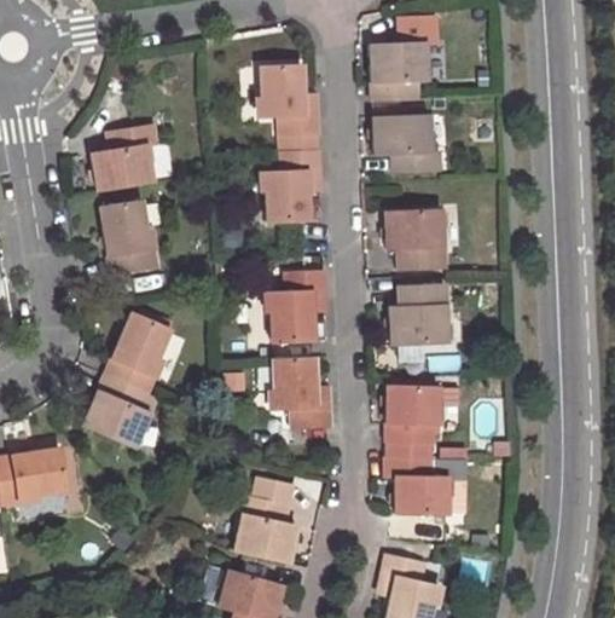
[(423,41),(369,44),(371,102),(418,99),(417,79),(425,79),(423,41)]
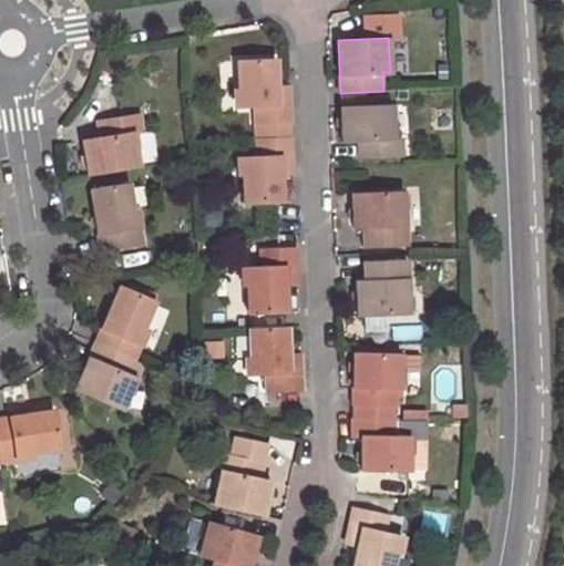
[(238,61),(239,104),(254,104),(255,123),(291,122),(290,93),(278,93),(278,85),(276,59),(238,61)]
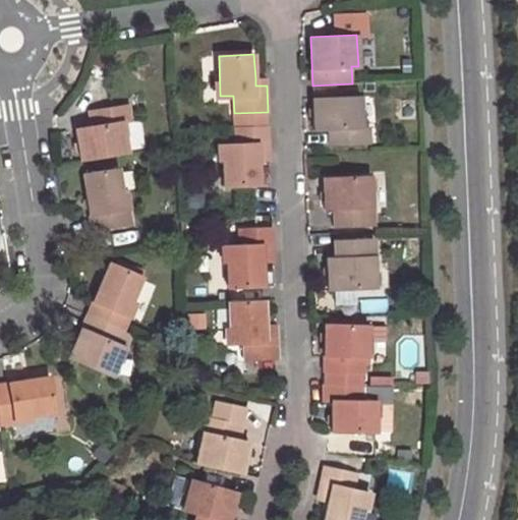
[(359,96),(312,98),(313,130),(329,129),(329,142),(368,140),(368,126),(361,126),(359,96)]
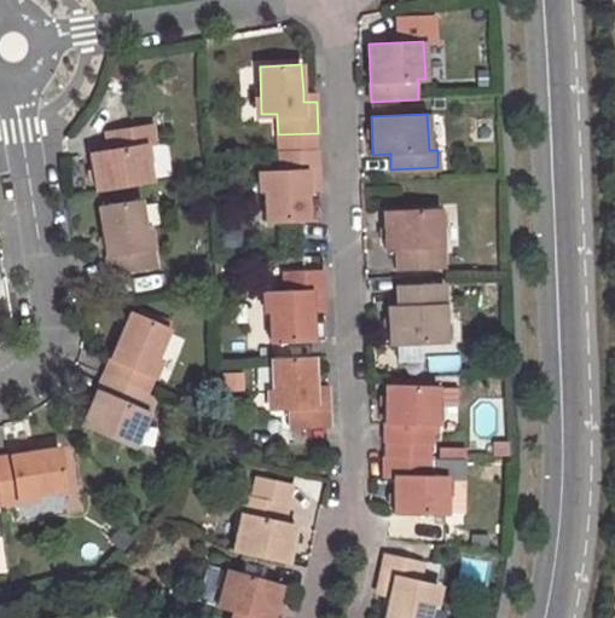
[(110,149),(91,151),(97,189),(151,180),(146,143),(156,142),(154,123),(108,131),(110,149)]
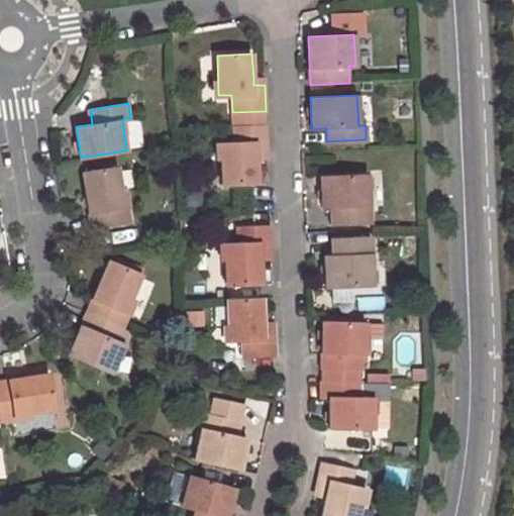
[(233,126),(267,125),(266,111),(232,112),(233,126)]
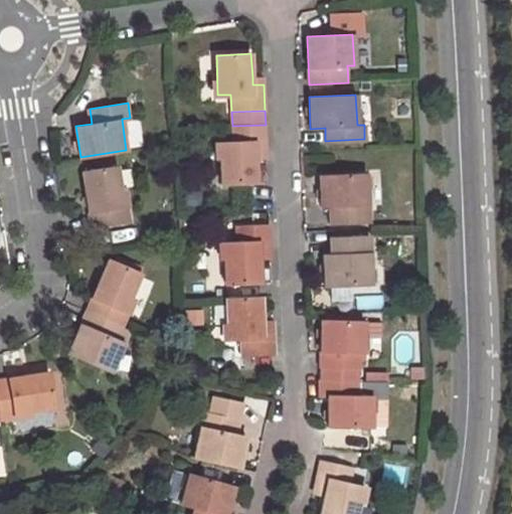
[(220,141),(221,183),(257,183),(256,157),(254,150),(267,149),(266,125),(232,126),(232,140),(220,141)]
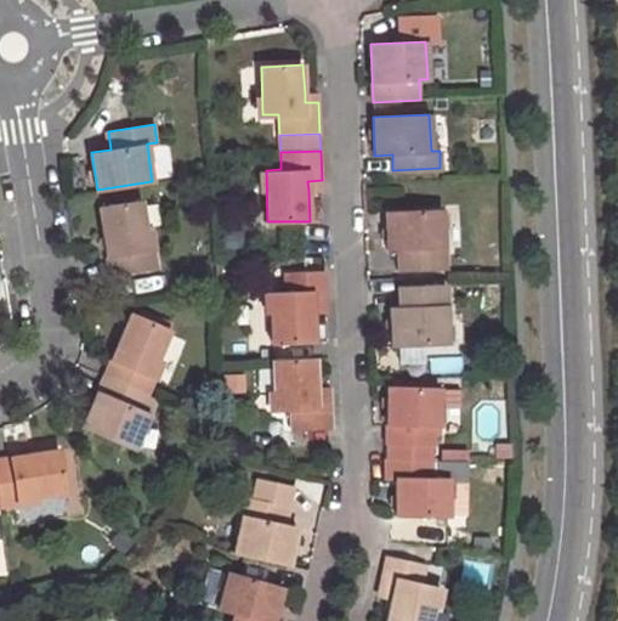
[(100,205),(111,274),(158,266),(154,247),(149,247),(142,198),(100,205)]
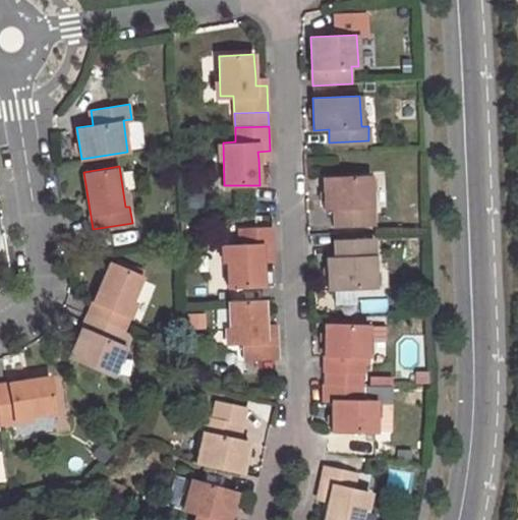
[(333,224),(371,223),(369,175),(325,177),(325,207),(332,207),(333,224)]
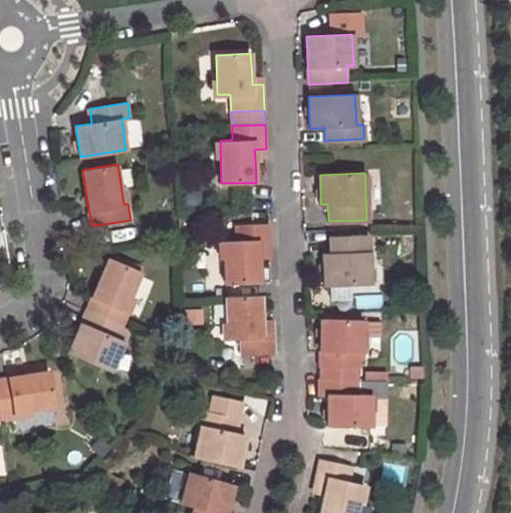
[(224,241),(226,282),(260,281),(260,257),(259,250),(270,249),(269,223),(236,225),(237,241),(224,241)]
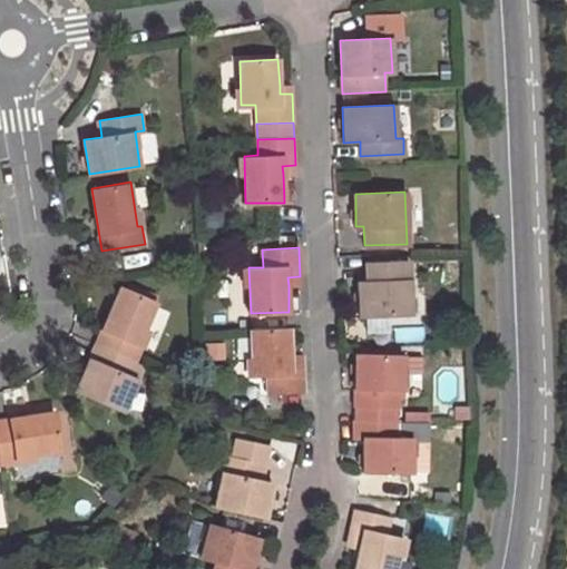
[(360,313),(410,312),(407,260),(364,261),(365,281),(359,281),(360,313)]
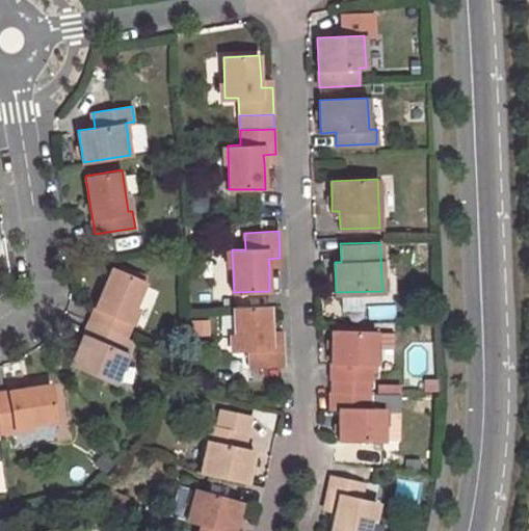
[(269,266),(280,266),(280,258),(268,259),(269,266)]
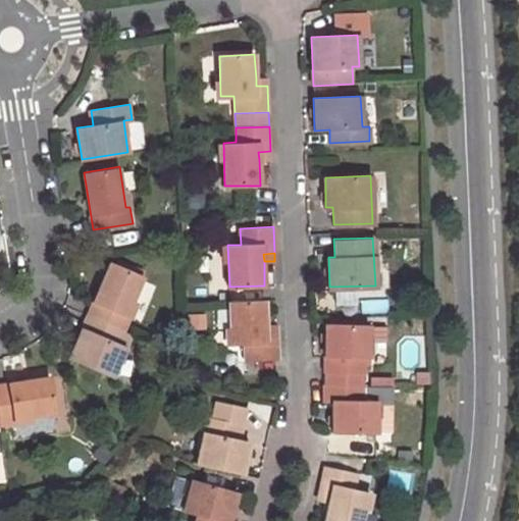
[(110,262),(88,315),(123,330),(131,314),(127,312),(143,276),(110,262)]
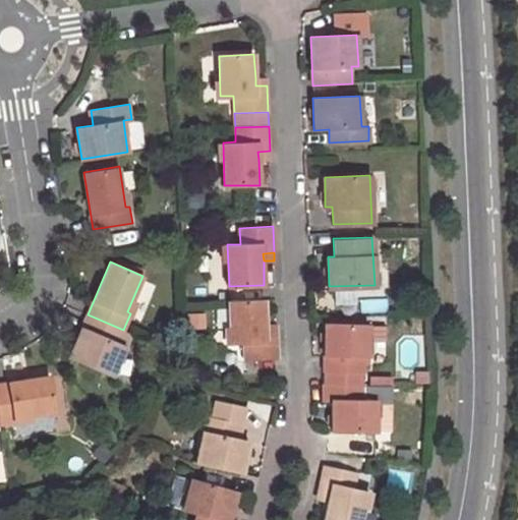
[(356,305),(357,289),(322,288),(322,304),(356,305)]
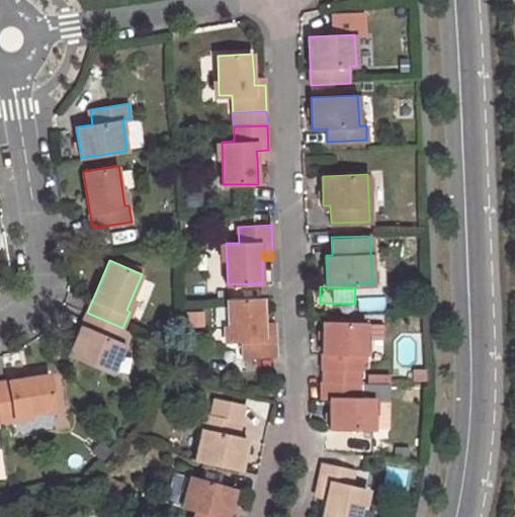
[(263,323),(262,298),(229,299),(228,299),(229,340),(243,340),(243,357),(276,356),(275,332),(263,332),(263,323)]
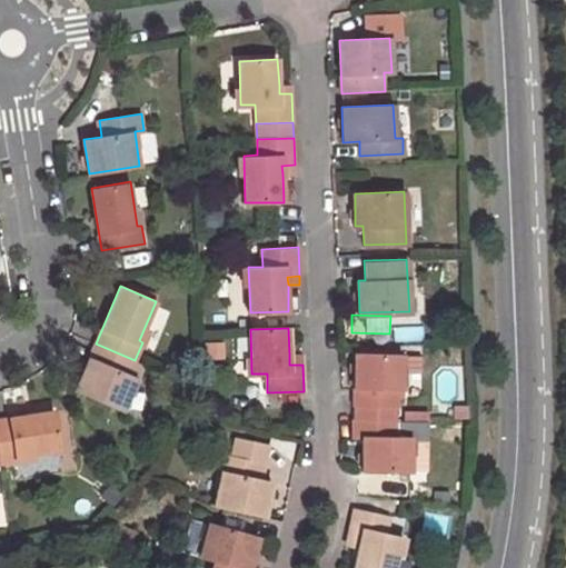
[(76,389),(123,408),(136,379),(128,375),(135,360),(96,344),(76,389)]
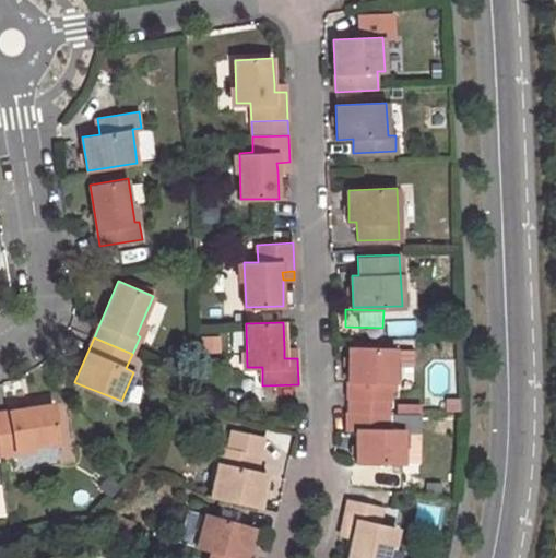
[(393,348),(393,357),(412,357),(412,340),(393,341),(393,348)]
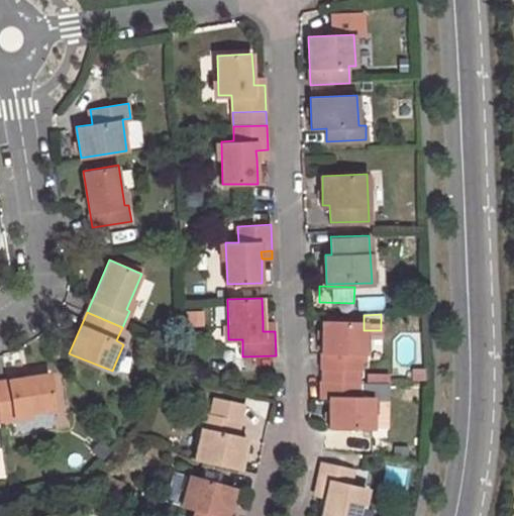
[(322,321),(321,367),(322,367),(358,366),(358,353),(364,352),(364,330),(364,322),(322,321)]
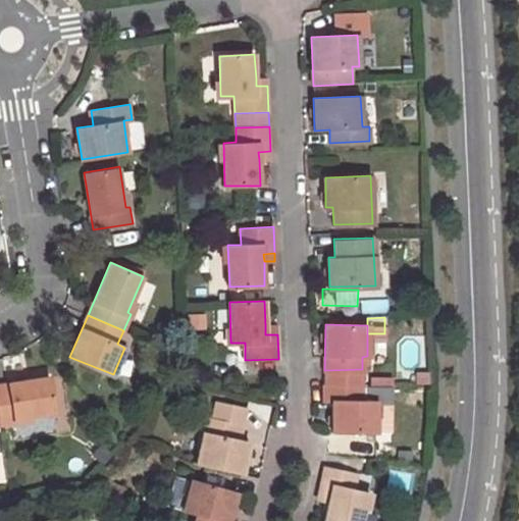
[(277,325),(265,325),(265,334),(277,334),(277,325)]
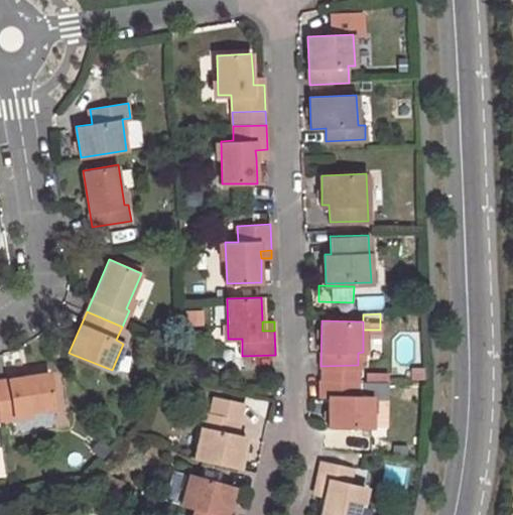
[(321,382),(358,382),(358,365),(322,366),(321,366),(321,382)]
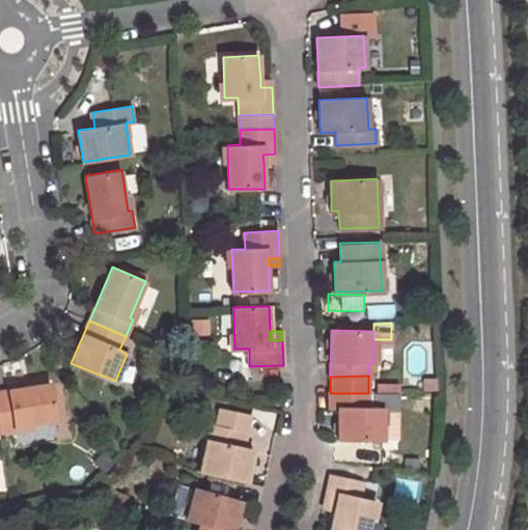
[(52,384),(0,391),(0,422),(2,434),(31,429),(31,424),(57,420),(52,384)]
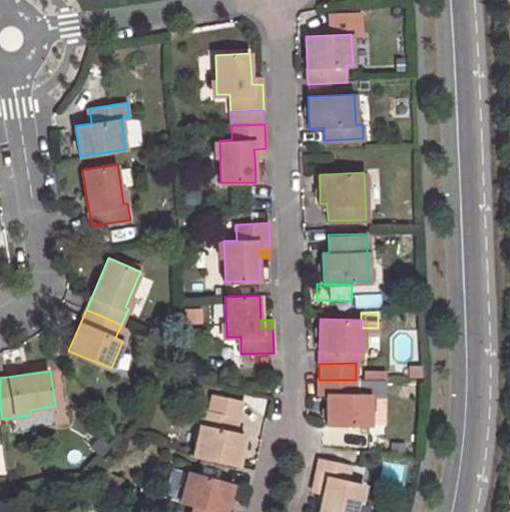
[(366,372),(366,380),(386,381),(386,372),(366,372)]
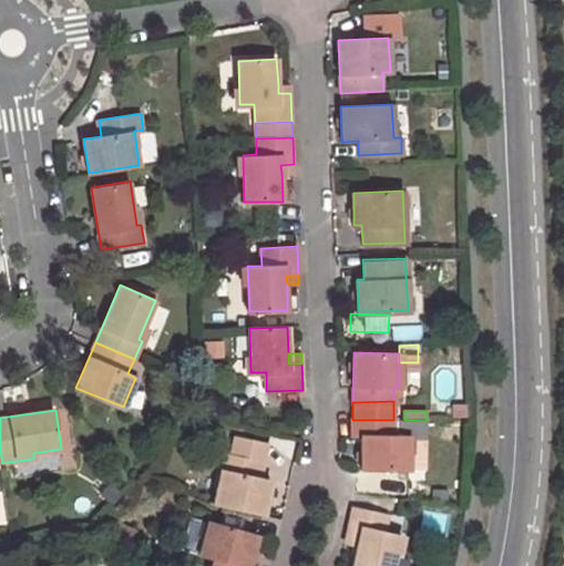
[(360,466),(409,469),(426,469),(427,421),(404,420),(393,420),(352,420),(352,434),(362,435),(360,466)]
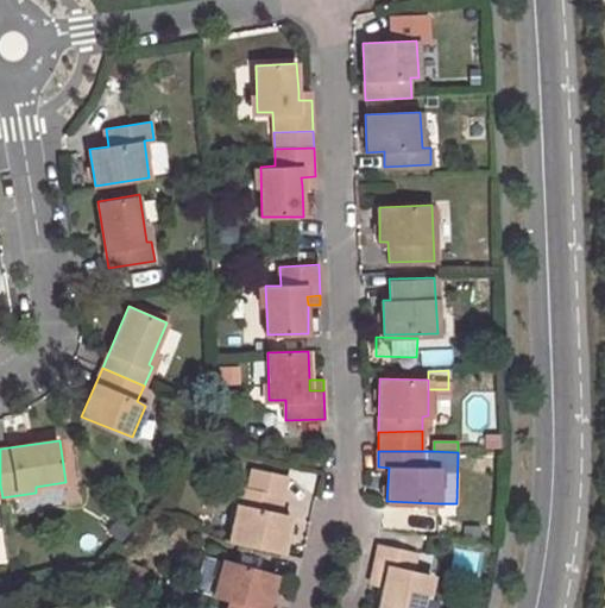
[(231,539),(284,553),(291,518),(282,515),(290,477),(256,470),(251,488),(240,486),(237,505),(239,505),(231,539)]
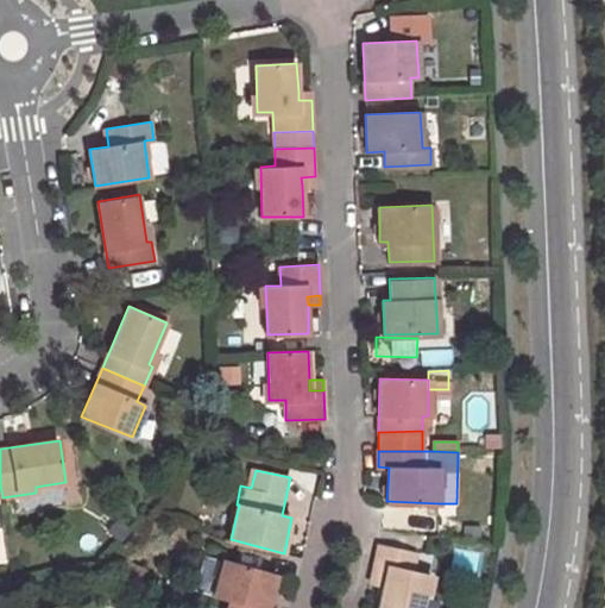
[(385,577),(383,585),(378,607),(421,607),(429,576),(415,572),(420,553),(378,545),(372,575),(385,577)]
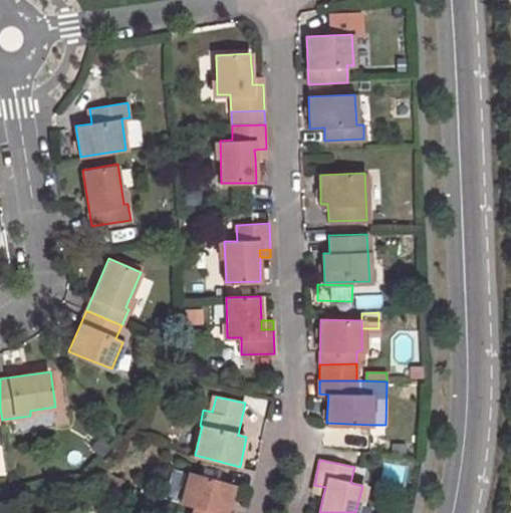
[(193,512),(227,512),(235,486),(191,474),(183,504),(195,507),(193,512)]
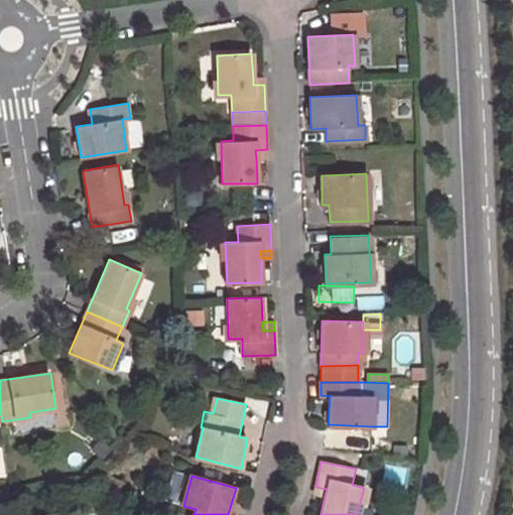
[(314,494),(325,496),(327,489),(315,487),(314,494)]
